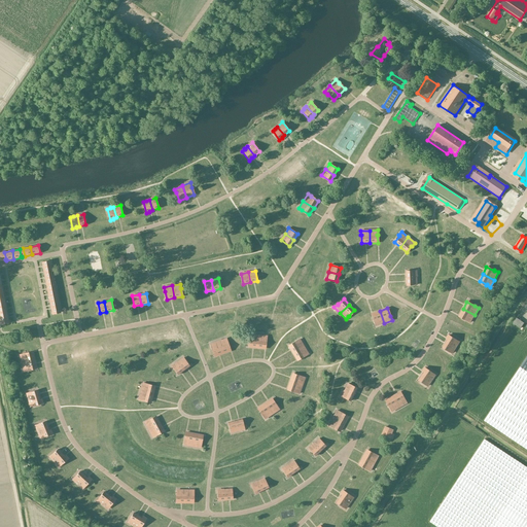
[(475,315),(463,309),(459,316),(466,319),(465,320),(470,322),(475,315)]
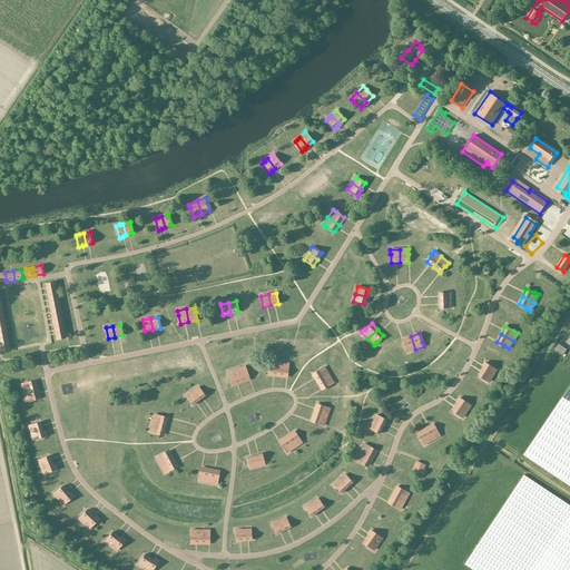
[(404,347),(406,352),(415,350),(411,336),(403,338),(405,347),(404,347)]
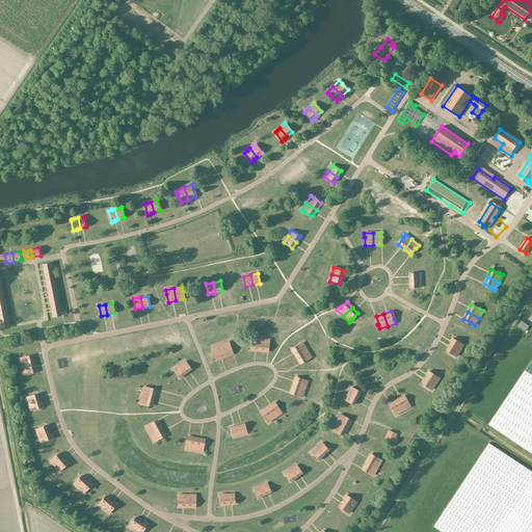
[(0,320),(0,323),(1,327),(5,326),(5,325),(9,324),(7,319),(0,320)]
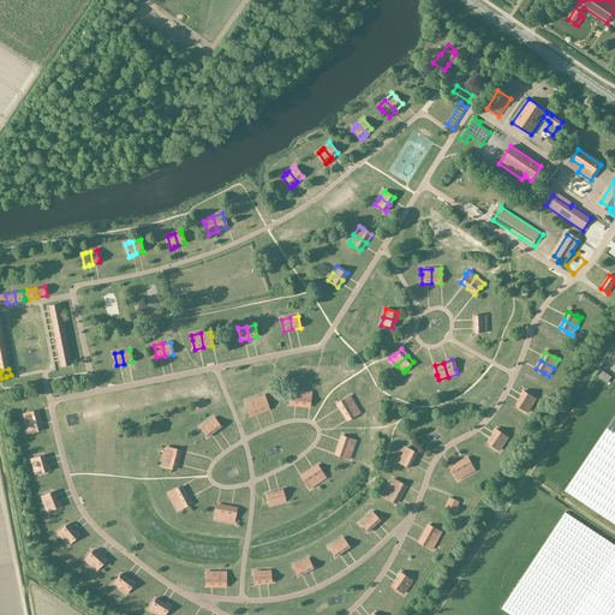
[(302,392),(292,390),(291,395),(292,395),(291,405),(300,406),(302,392)]
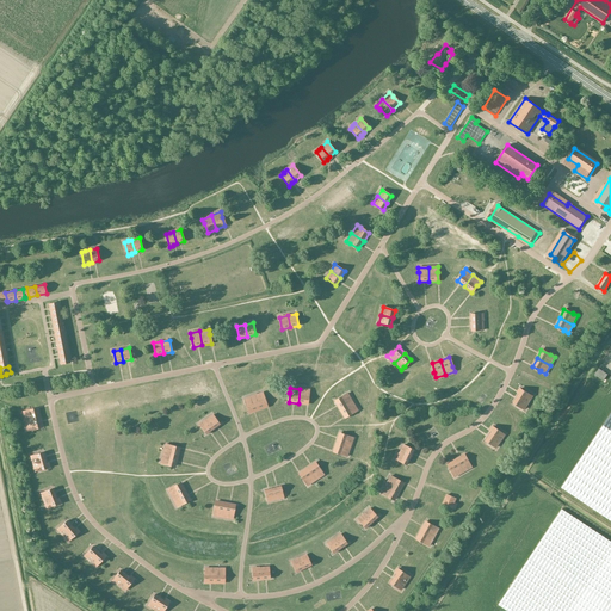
[(531,395),(520,388),(518,393),(519,393),(517,396),(529,402),(530,400),(530,399),(531,395)]
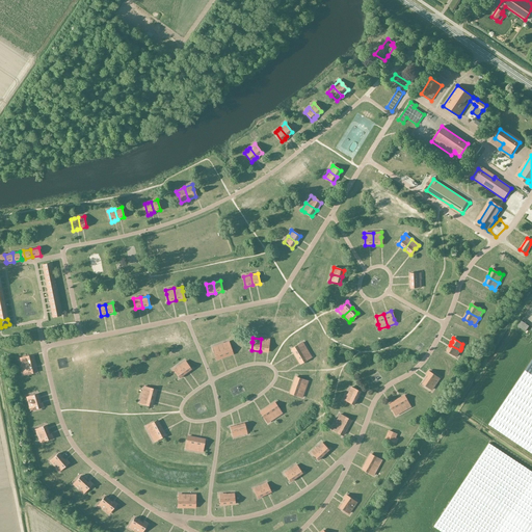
[(269,340),(261,339),(260,351),(267,352),(268,344),(269,344),(269,340)]
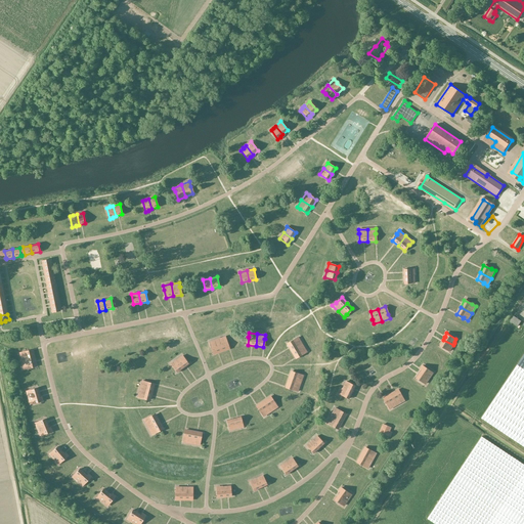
[(103,342),(104,350),(135,344),(133,337),(128,338),(128,343),(122,344),(122,342),(124,341),(123,339),(119,340),(119,342),(115,343),(115,340),(103,342)]
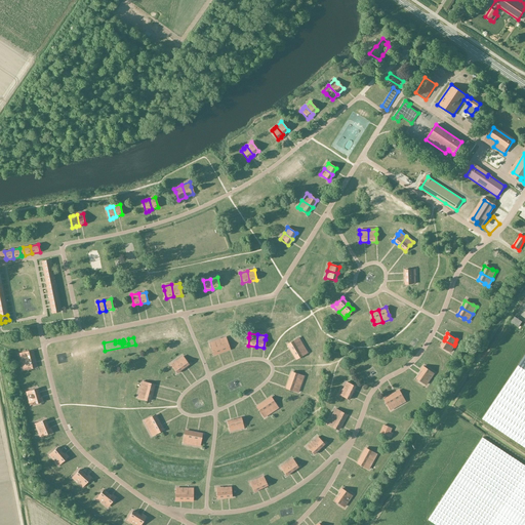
[(226,337),(217,340),(221,353),(230,350),(227,342),(228,341),(226,337)]
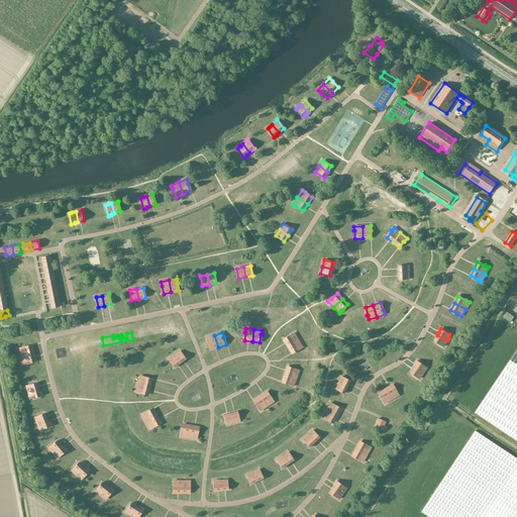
[(291,335),(284,339),(288,346),(298,340),(294,333),(290,335),(291,335)]
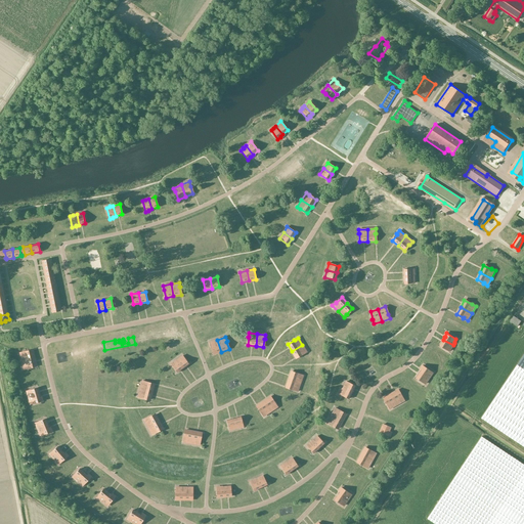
[(217,340),(209,343),(211,347),(211,346),(214,354),(221,352),(217,340)]
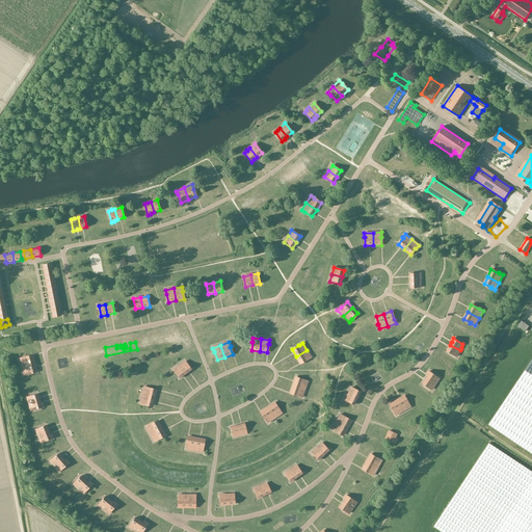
[(450,345),(447,350),(456,356),(460,350),(450,345)]
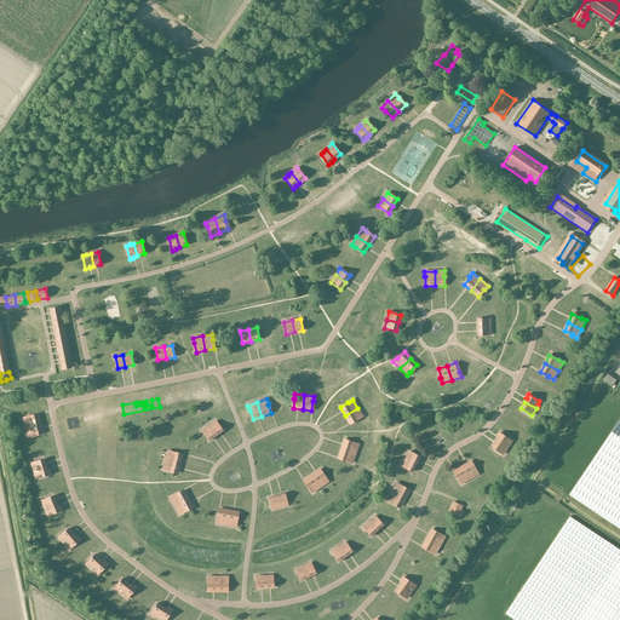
[(357,408),(345,415),(350,424),(357,419),(359,419),(362,417),(357,408)]
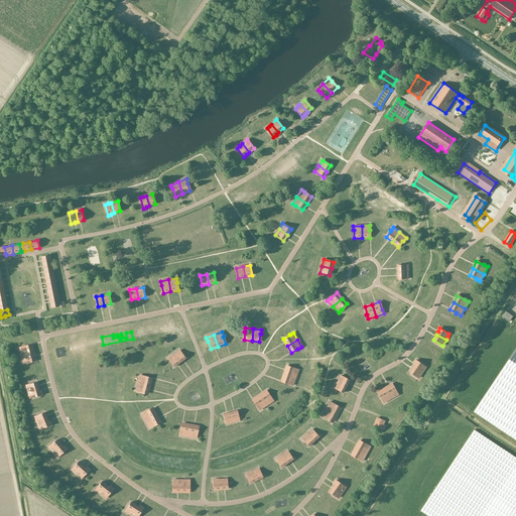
[(24,346),(20,348),(22,356),(33,353),(32,345),(24,347),(24,346)]
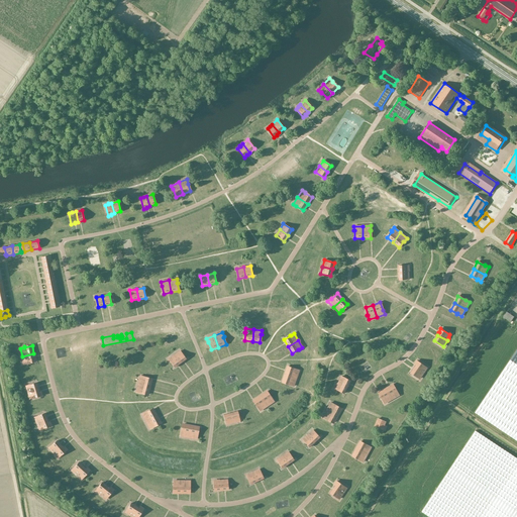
[(516,349),(475,413),(516,440),(516,349)]
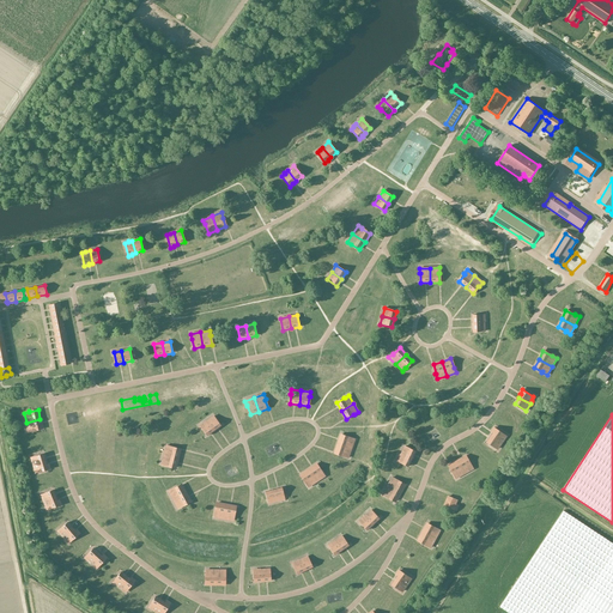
[(213,417),(207,422),(214,431),(220,426),(213,417)]
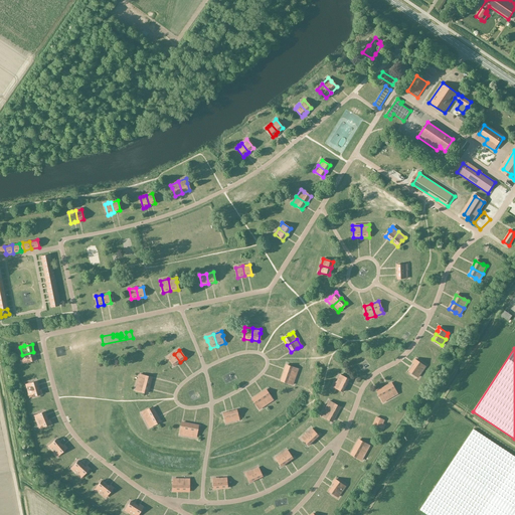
[(33,352),(22,355),(24,363),(27,362),(27,361),(35,359),(33,352)]
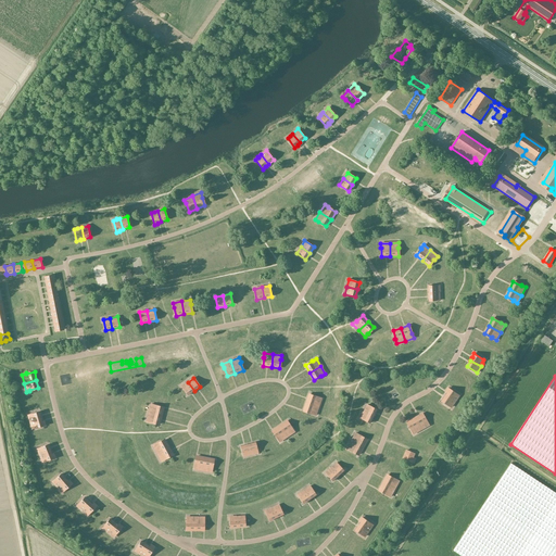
[(188,382),(181,387),(188,395),(194,391),(188,382)]
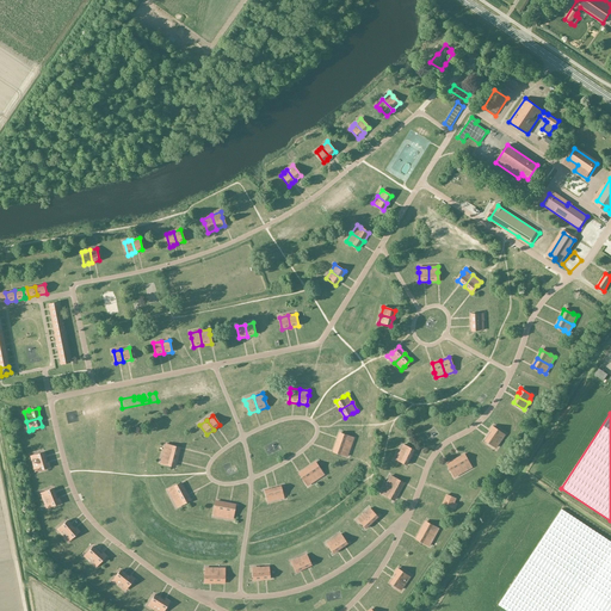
[(504,434),(493,426),(491,430),(492,431),(489,433),(500,442),(503,438),(501,437),(504,434)]
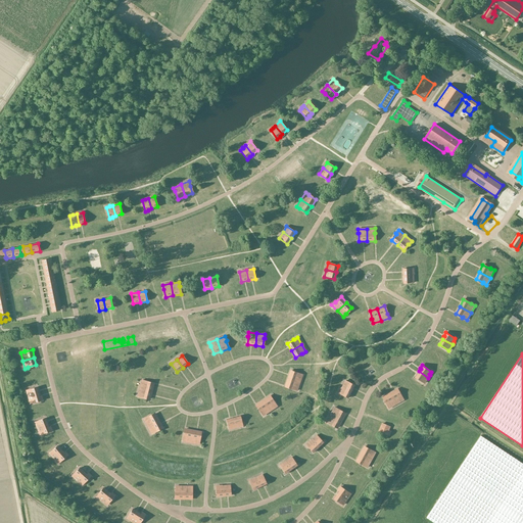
[(288,379),(299,383),(302,375),(298,373),(298,374),(290,371),(288,379)]
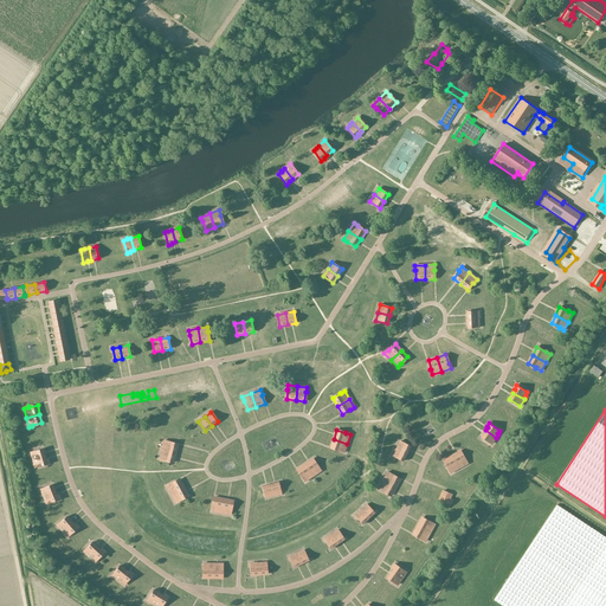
[(496,438),(485,430),(481,437),(491,444),(496,438)]
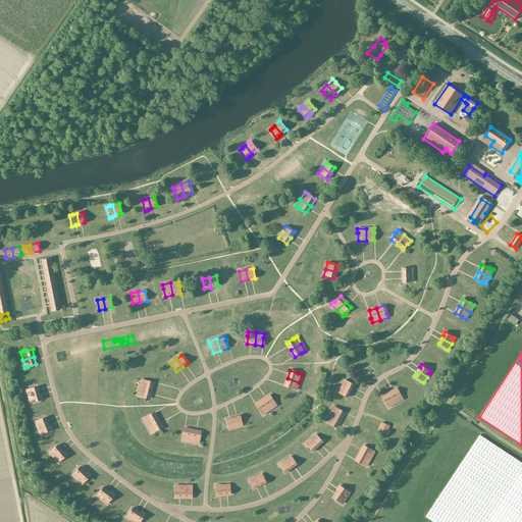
[(299,382),(288,378),(284,385),(292,387),(292,388),(296,390),(299,382)]
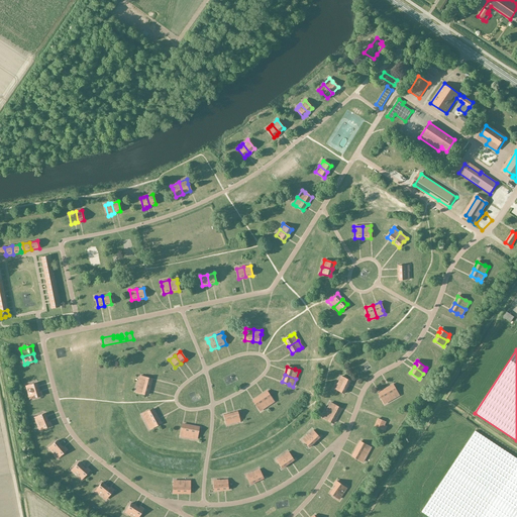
[(144,377),(140,376),(138,384),(150,387),(152,380),(144,378),(144,377)]
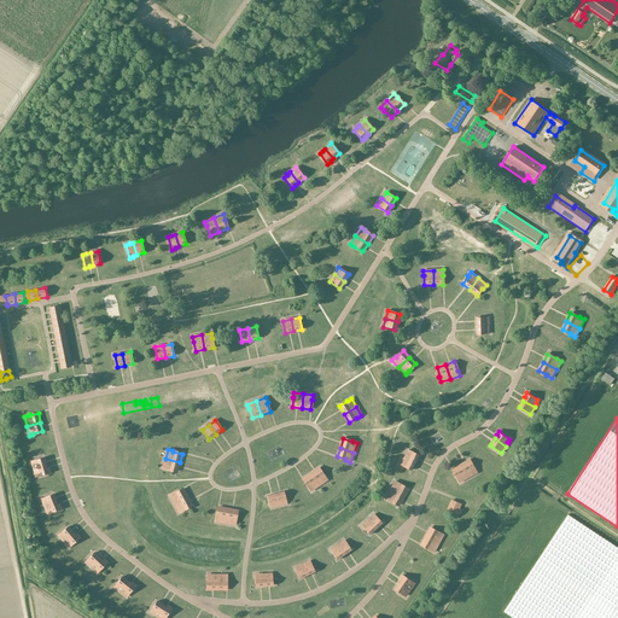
[(419,455),(408,450),(404,458),(415,462),(419,455)]
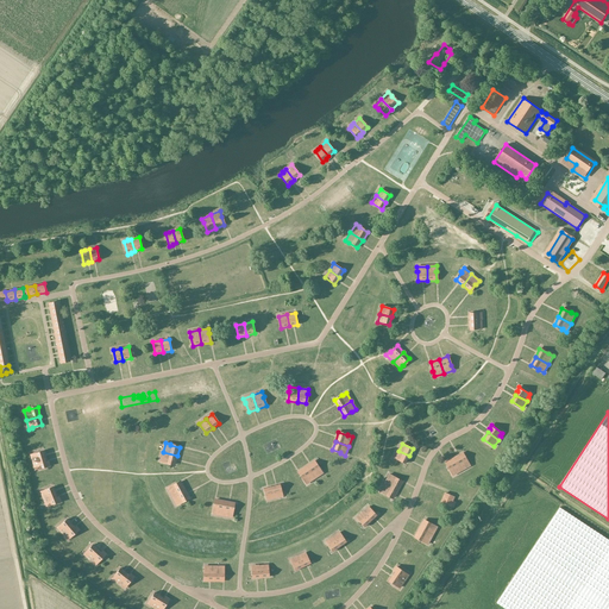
[(43,451),(31,454),(33,462),(45,458),(43,451)]
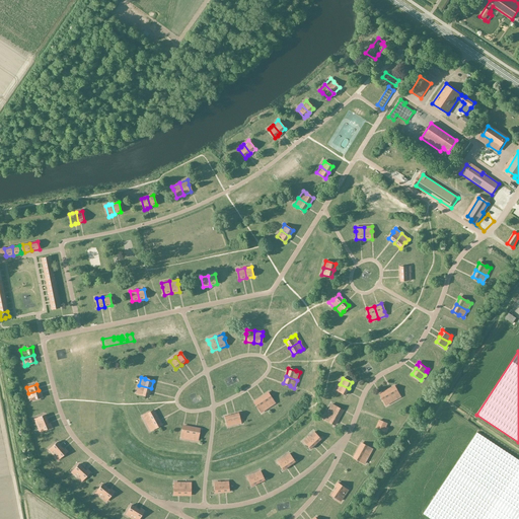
[(349,388),(340,384),(337,390),(346,395),(349,388)]
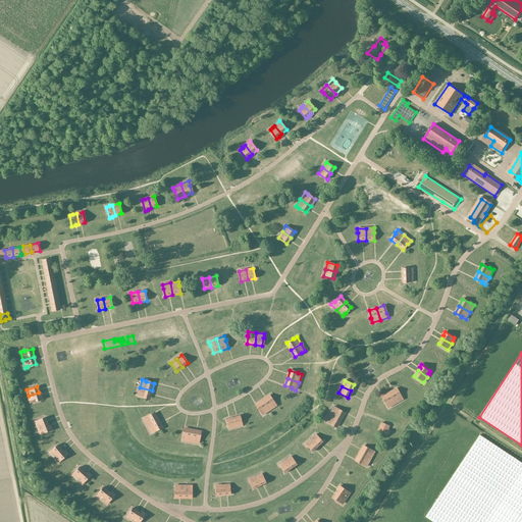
[(152,390),(140,387),(138,396),(142,397),(150,399),(152,390)]
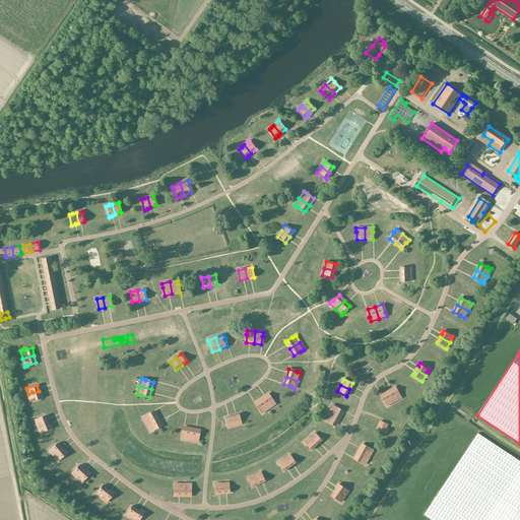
[(398,394),(394,387),(388,391),(394,401),(401,397),(399,394),(398,394)]
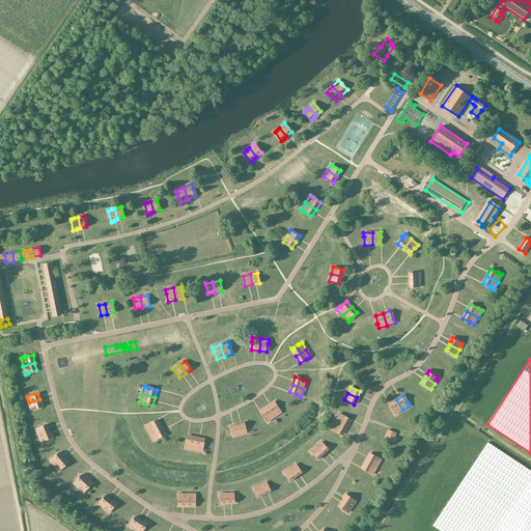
[(39,399),(29,402),(30,407),(31,406),(31,410),(43,406),(42,402),(40,402),(39,399)]
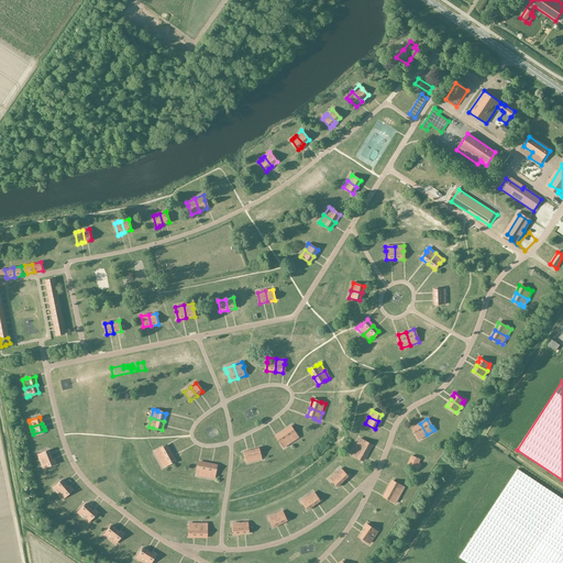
[(416,434),(418,439),(427,434),(420,423),(412,427),(417,434),(416,434)]
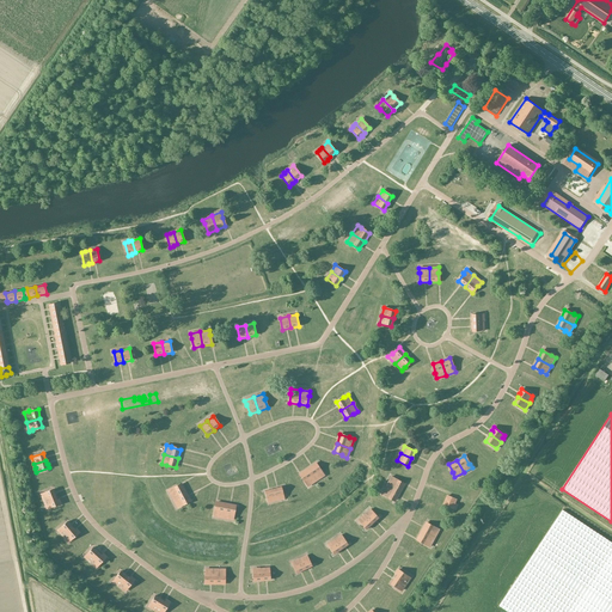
[(316,464),(307,469),(316,481),(324,476),(322,471),(320,472),(316,464)]
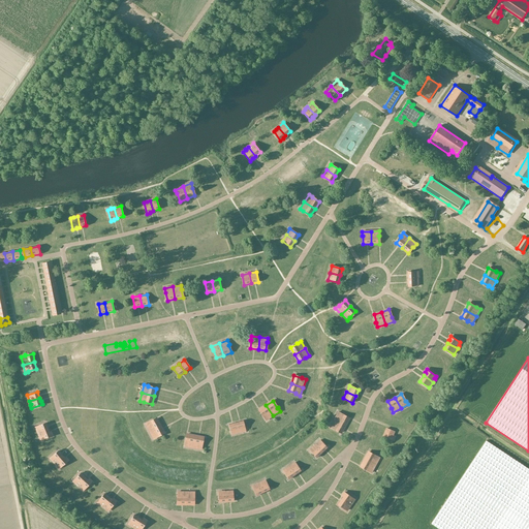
[(266,405),(259,409),(263,416),(266,421),(273,415),(266,405)]
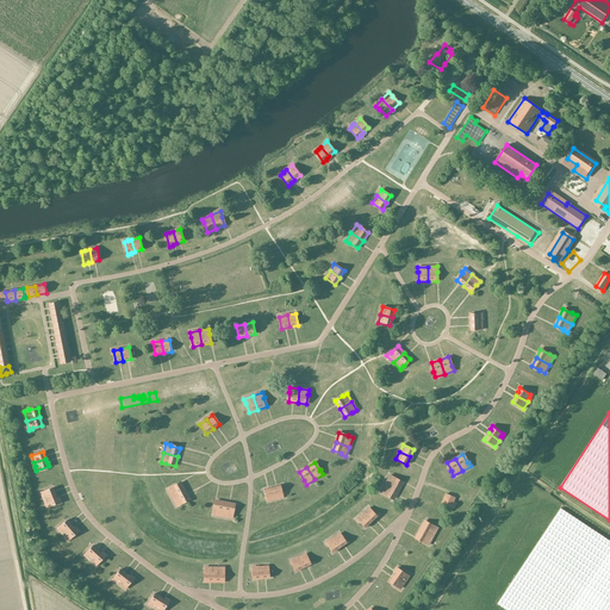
[(396,478),(391,475),(385,484),(398,491),(403,483),(394,479),(396,478)]
